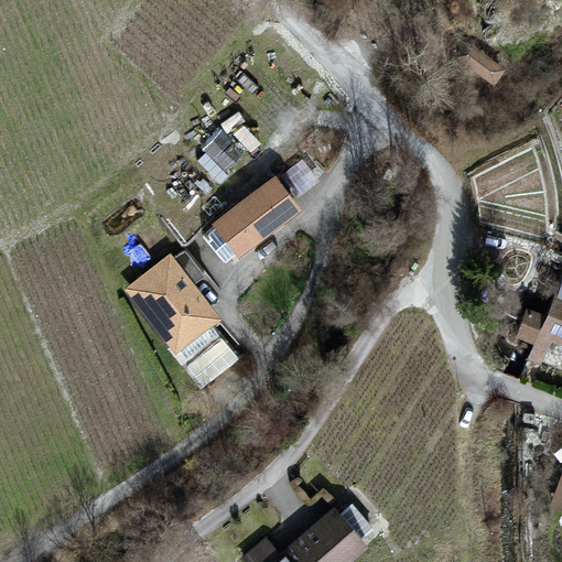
[(472,44),(462,56),(496,84),(506,72),(472,44)]
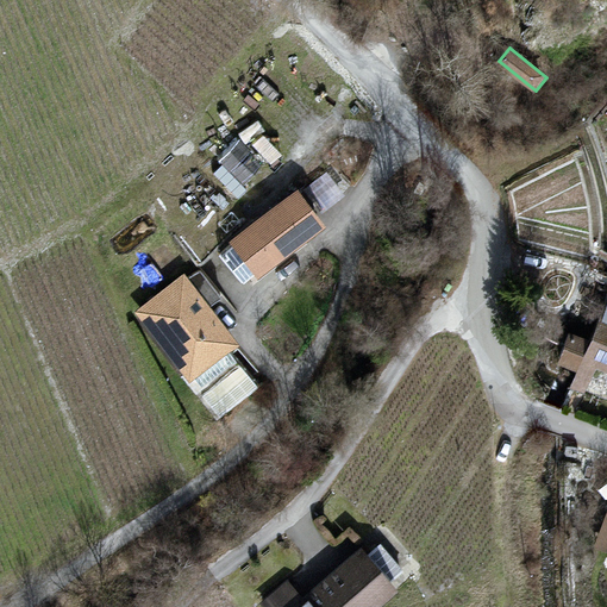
[(235,185),(260,162),(241,141),(214,163),(235,185)]
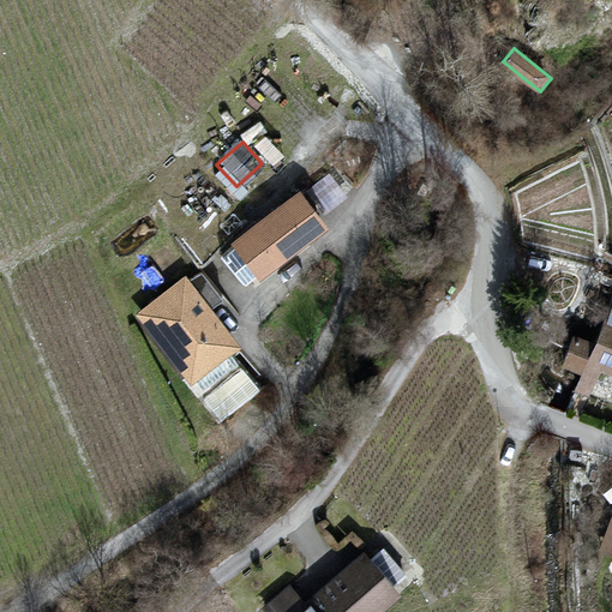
[(298,192),(233,240),(257,273),(322,223),(298,192)]
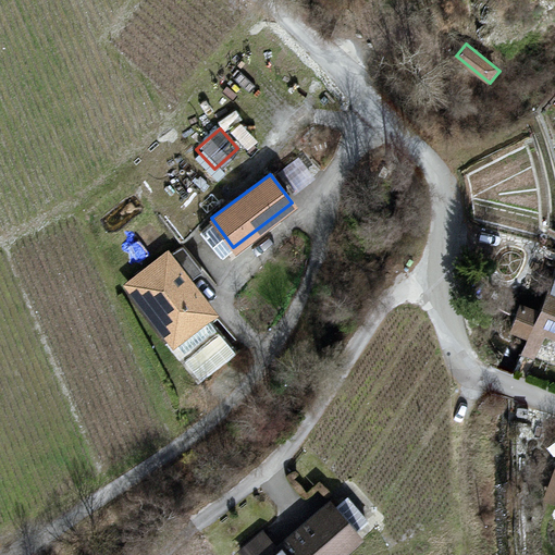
[(170,251),(126,283),(171,344),(214,311),(170,251)]
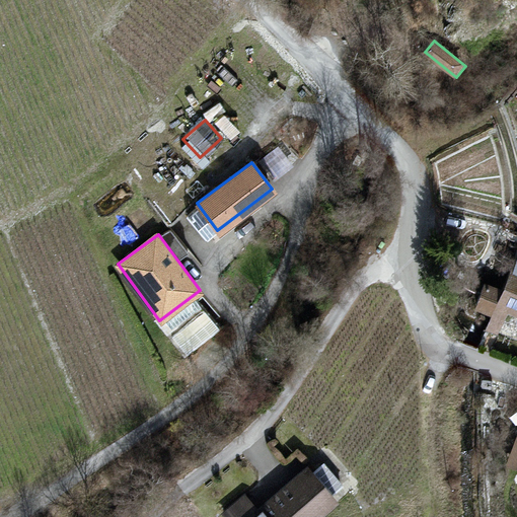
[(516,266),(511,264),(485,330),(497,335),(507,309),(516,312),(516,266)]
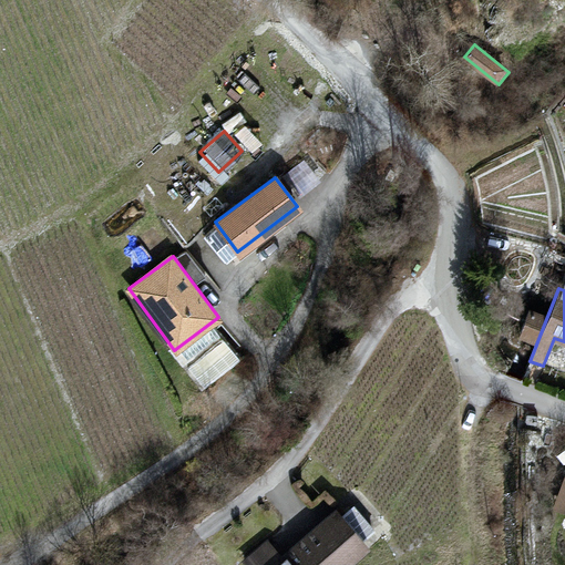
[(340,512),(293,555),(301,564),(360,564),(375,555),(340,512)]
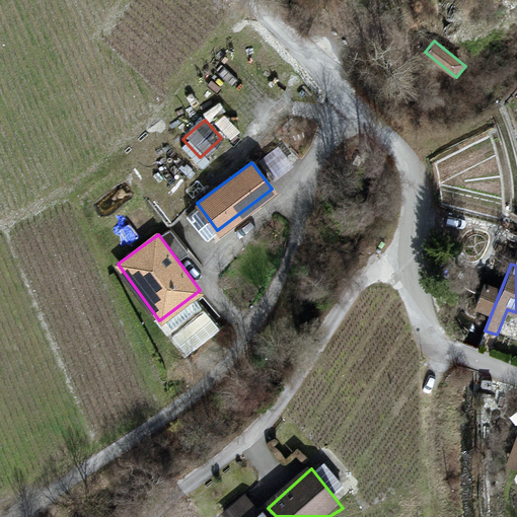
[(276,516),(268,508),(259,516),(276,516)]
